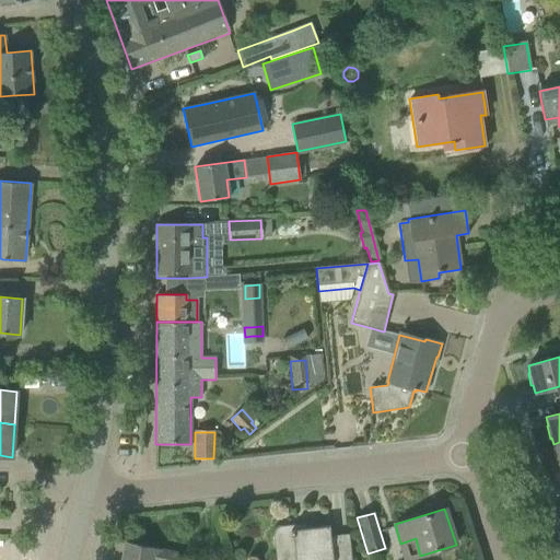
[(273,534),(273,535),(273,536),(275,559),(351,559),(351,556),(351,552),(333,555),(330,536),(329,526),(296,529),(295,524),(280,526),(279,526),(278,527),(277,527),(277,528),(276,528),(276,529),(275,529),(275,531),(273,531),(273,532),(273,533),(273,534)]
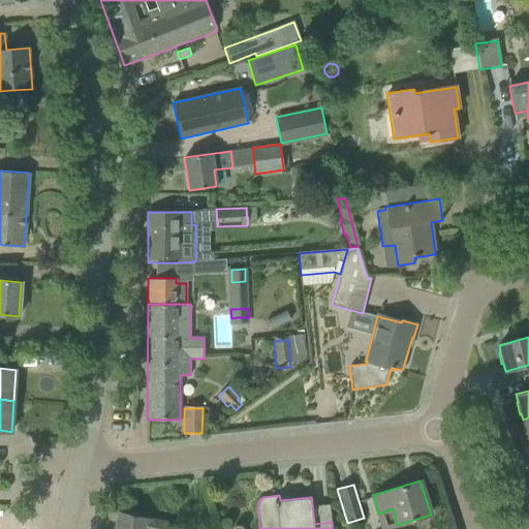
[(115,528),(167,528),(169,523),(151,520),(151,519),(119,511),(115,528)]
